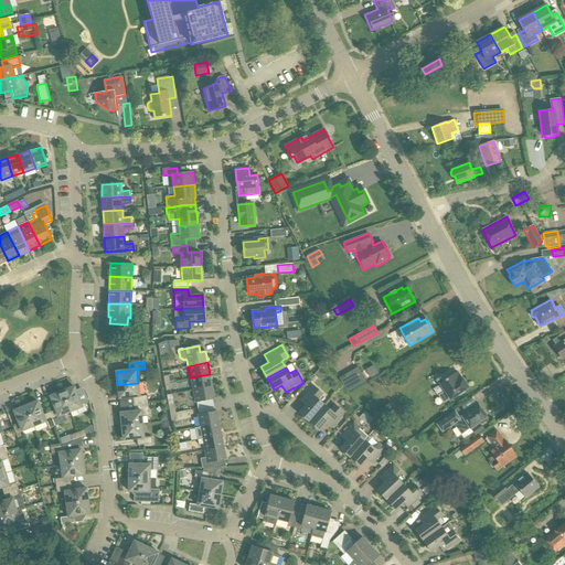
[(347,393),(365,382),(358,368),(339,377),(347,393)]
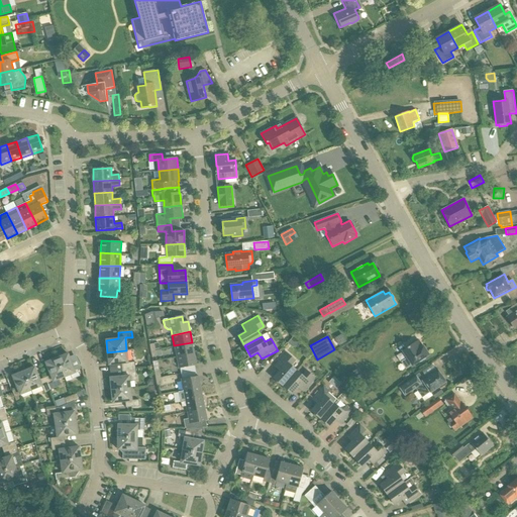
[(177,356),(194,353),(192,342),(174,345),(175,346),(170,347),(170,351),(175,350),(177,356)]
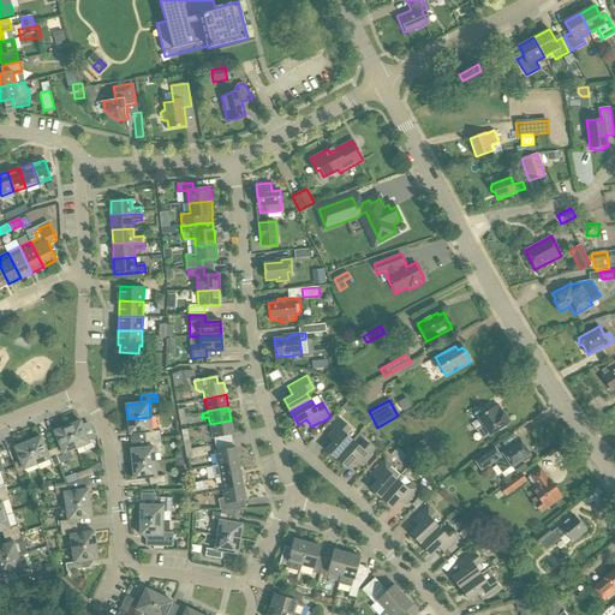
[(500,415),(495,407),(479,417),(485,425),(477,430),(483,440),(491,434),(499,429),(500,431),(506,427),(505,425),(509,422),(503,413),(500,415)]
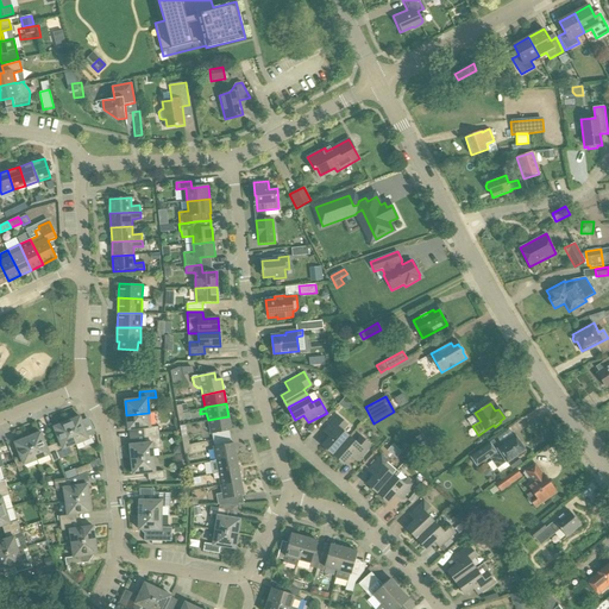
[(143,435),(158,434),(158,426),(150,427),(149,413),(126,415),(129,429),(143,428),(143,435)]
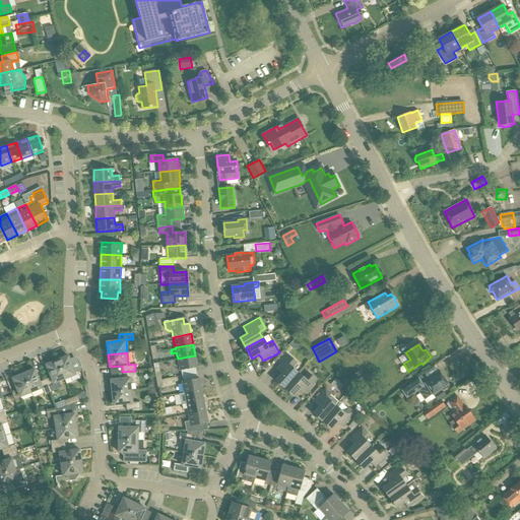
[(64,379),(71,377),(73,382),(80,379),(78,372),(75,373),(68,355),(66,356),(66,354),(57,358),(58,360),(57,361),(64,379)]
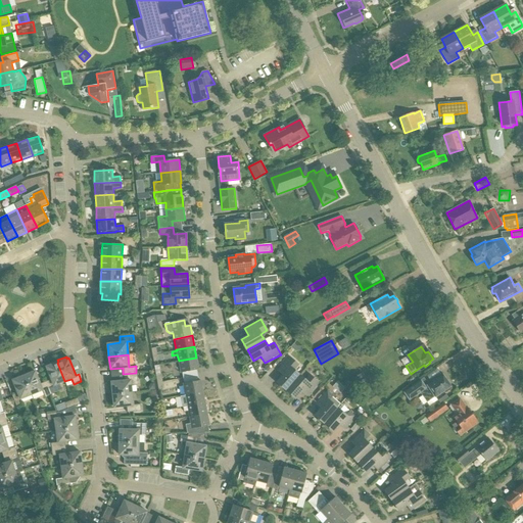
[(286,390),(299,375),(294,371),(299,365),(289,357),(280,368),(285,372),(277,382),(286,390)]
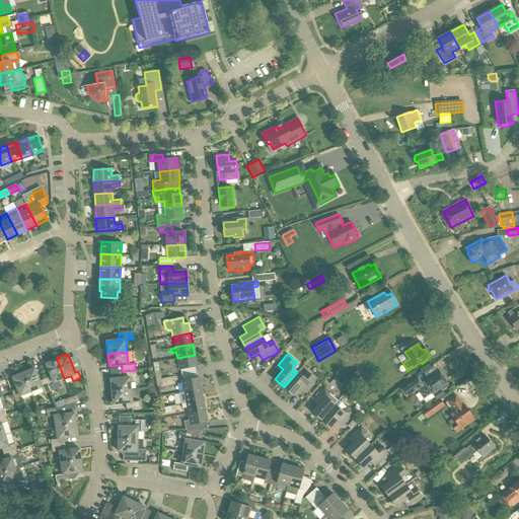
[(195,355),(177,358),(179,369),(197,366),(195,355)]
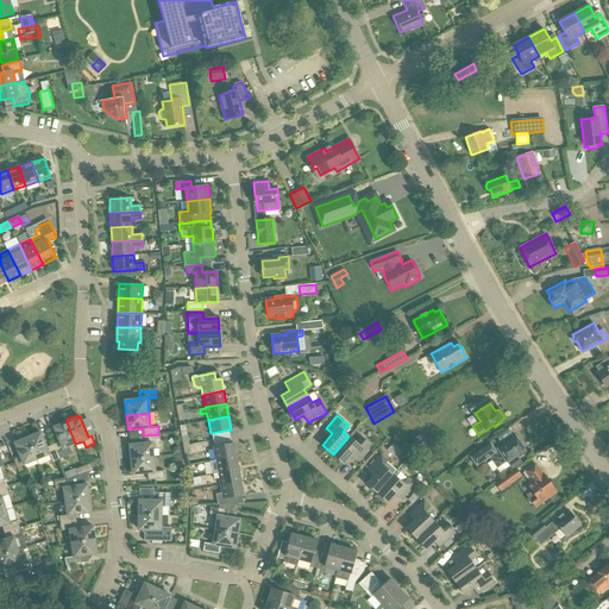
[(60,443),(54,445),(54,446),(60,459),(71,454),(69,447),(75,444),(67,422),(54,427),(60,443)]
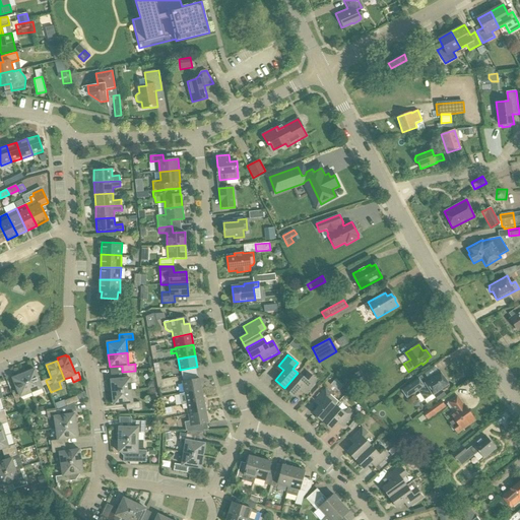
[(40,382),(35,369),(23,374),(31,392),(43,388),(45,394),(51,392),(46,381),(46,380),(40,382)]
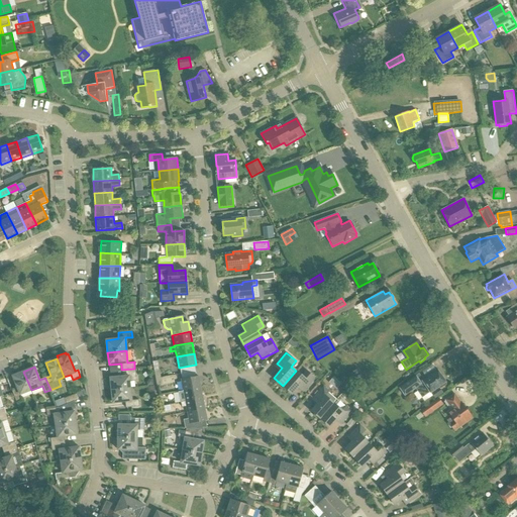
[(111,390),(130,388),(129,381),(136,381),(134,369),(121,370),(122,377),(110,378),(111,390)]
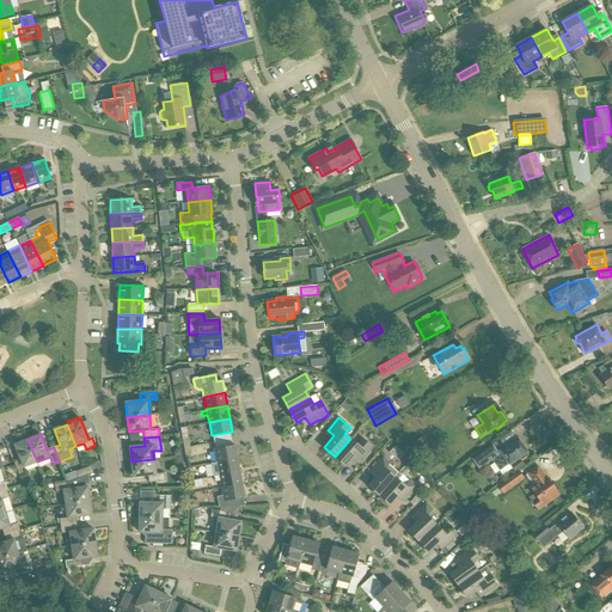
[(350,439),(335,457),(346,466),(356,456),(362,460),(374,448),(362,438),(356,444),(350,439)]
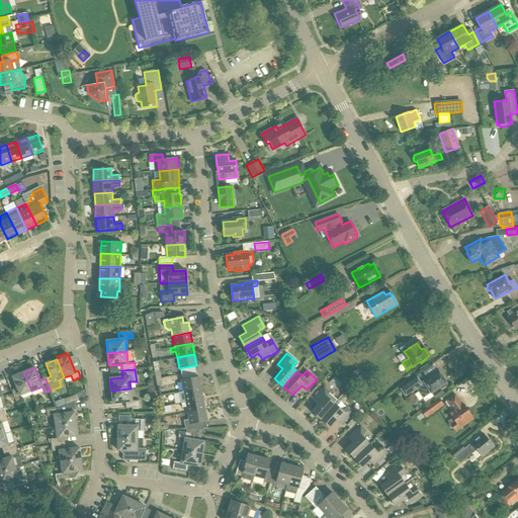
[(447,384),(437,370),(424,379),(420,374),(400,389),(406,398),(416,390),(423,399),(439,387),(440,390),(447,384)]
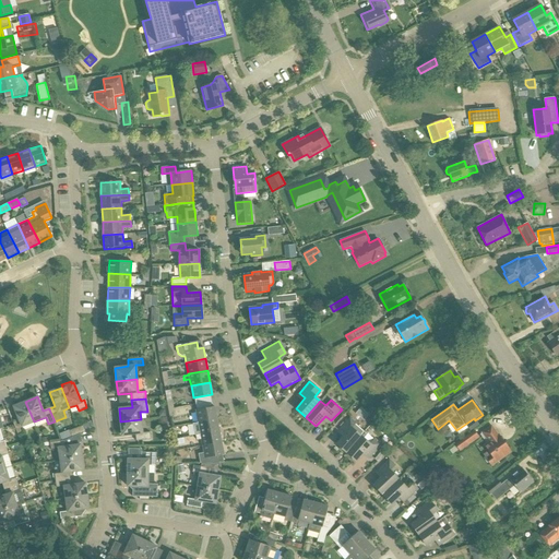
[(34,421),(25,402),(14,406),(20,420),(13,423),(19,436),(24,433),(22,427),(34,421)]
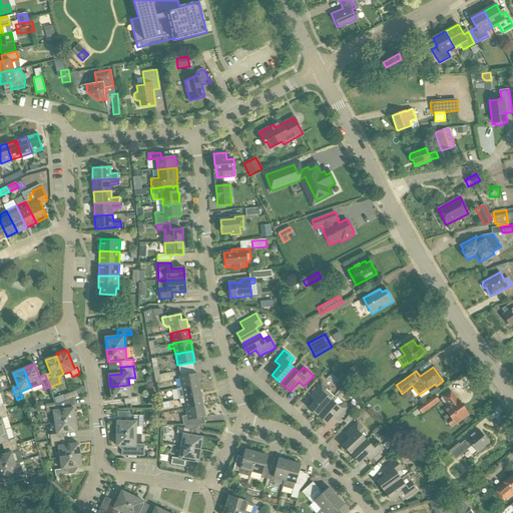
[(181,387),(198,384),(196,374),(179,377),(181,387)]
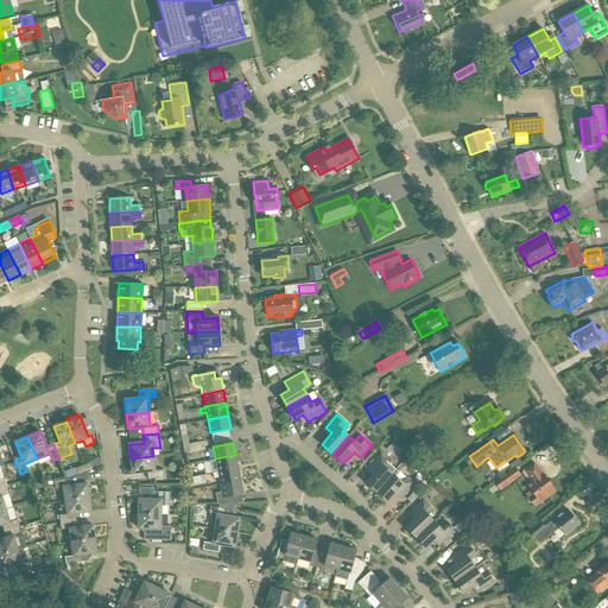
[(377,492),(392,474),(382,466),(387,460),(379,453),(367,468),(373,474),(366,482),(377,492)]
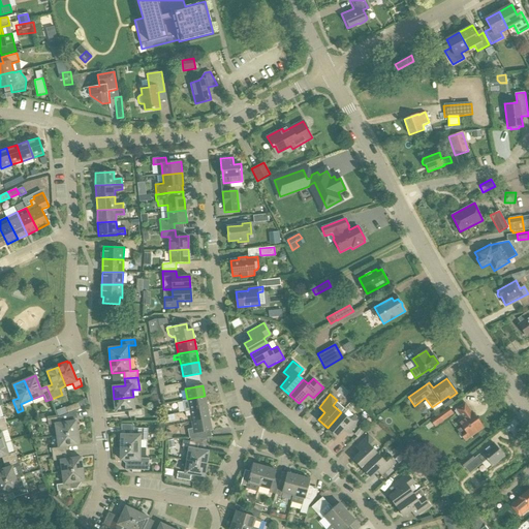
[(189,410),(207,407),(205,396),(187,399),(189,410)]
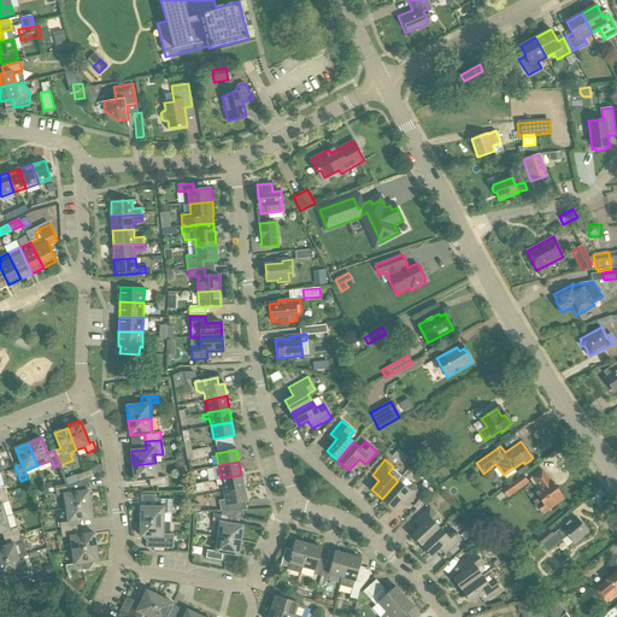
[(156,463),(133,465),(135,480),(151,479),(151,486),(166,485),(166,477),(157,477),(156,463)]
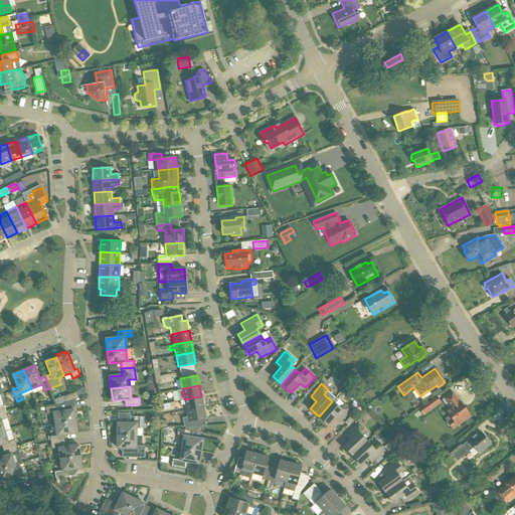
[(74,399),(78,397),(76,392),(63,397),(66,402),(74,399)]
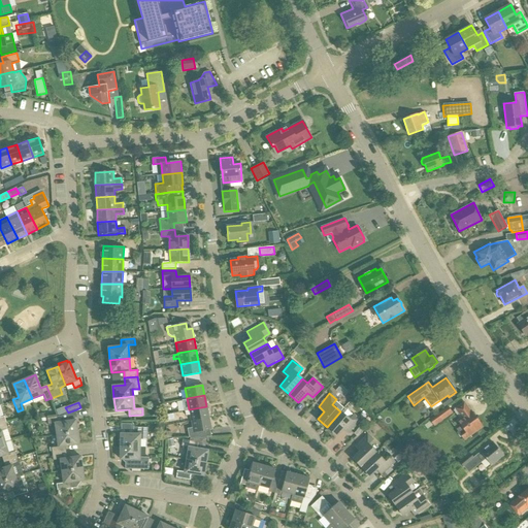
[(471,410),(465,402),(456,408),(462,417),(457,420),(461,426),(457,429),(465,440),(469,436),(468,434),(474,430),(475,432),(484,426),(471,409),(471,410)]
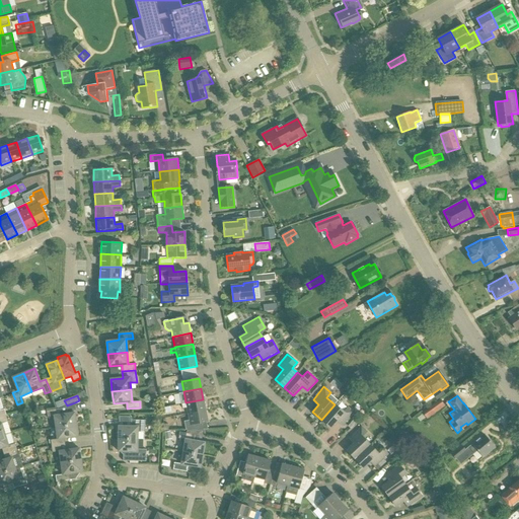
[(188,414),(205,411),(203,399),(186,402),(186,403),(181,403),(182,409),(187,408),(188,414)]
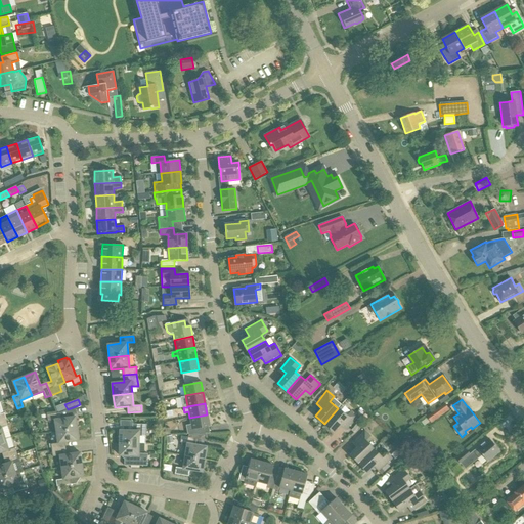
[(431,424),(449,410),(444,403),(426,417),(431,424)]
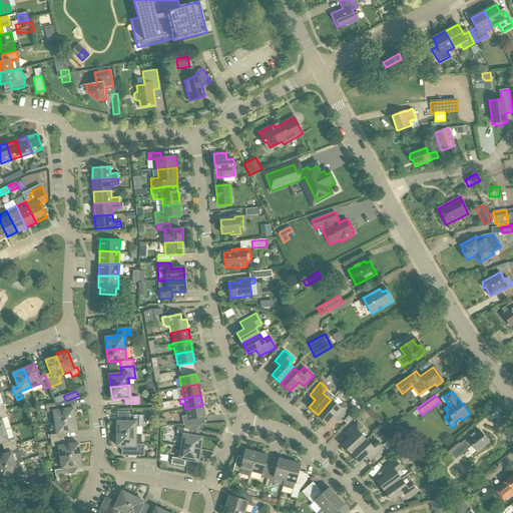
[(75,406),(74,398),(66,401),(59,404),(46,406),(46,412),(53,411),(55,422),(75,420),(73,408),(69,409),(69,407),(75,406)]
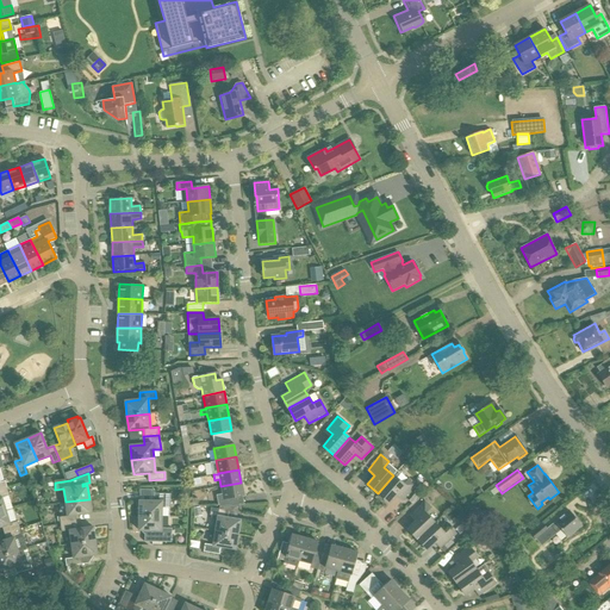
[(393,475),(378,493),(390,504),(397,495),(404,500),(416,485),(409,478),(403,484),(393,475)]
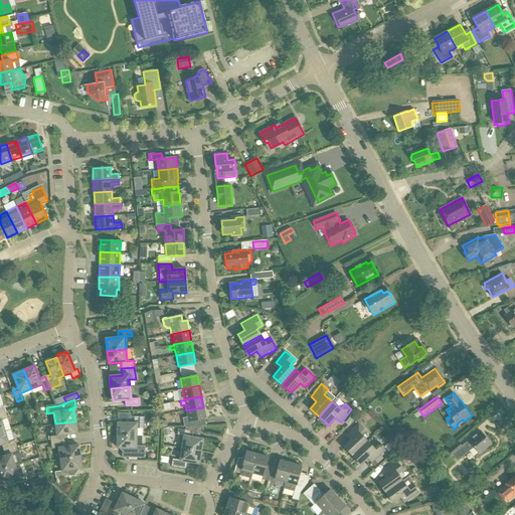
[(203,407),(186,410),(187,417),(182,418),(184,427),(199,426),(198,419),(205,418),(203,407)]
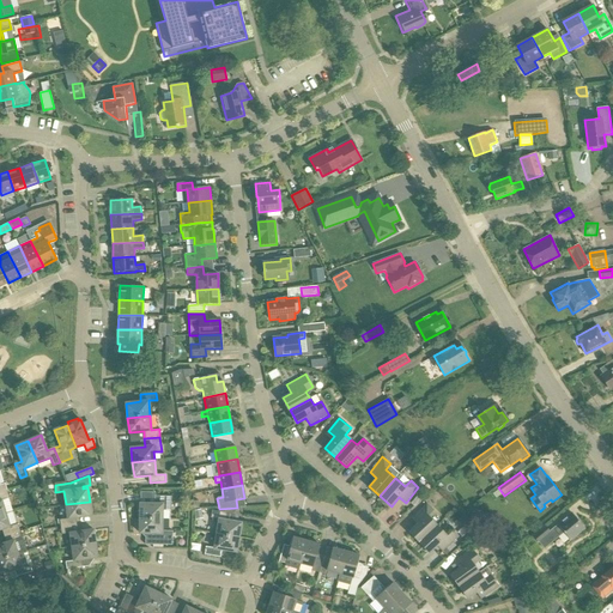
[(140,517),(162,519),(163,511),(170,511),(170,497),(155,496),(155,504),(140,503),(140,517)]
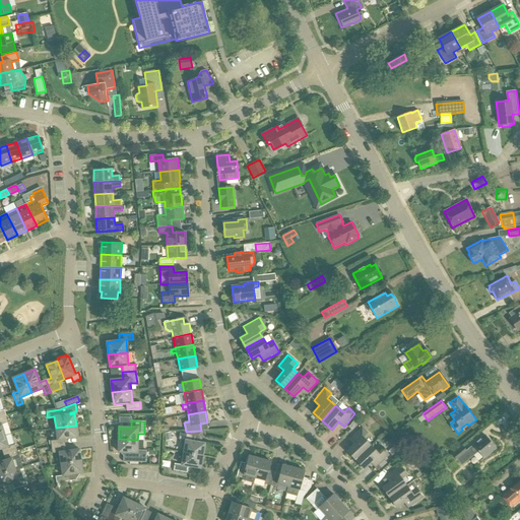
[(76,426),(56,428),(58,440),(51,441),(52,447),(65,445),(64,439),(78,437),(76,426)]
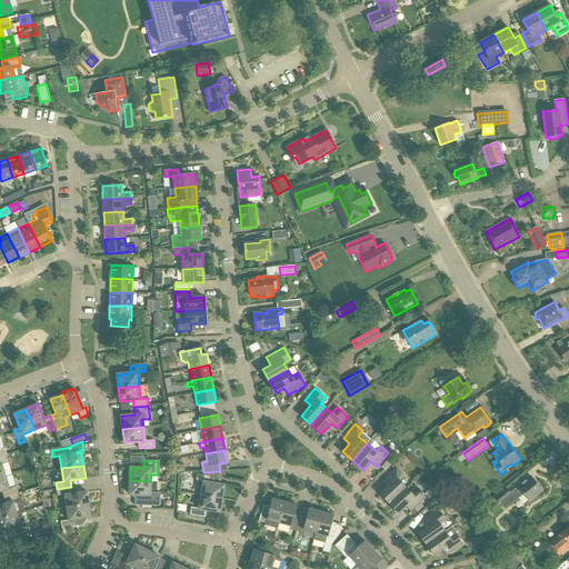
[(389,503),(406,488),(397,479),(402,473),(396,467),(381,480),(388,486),(379,493),(389,503)]
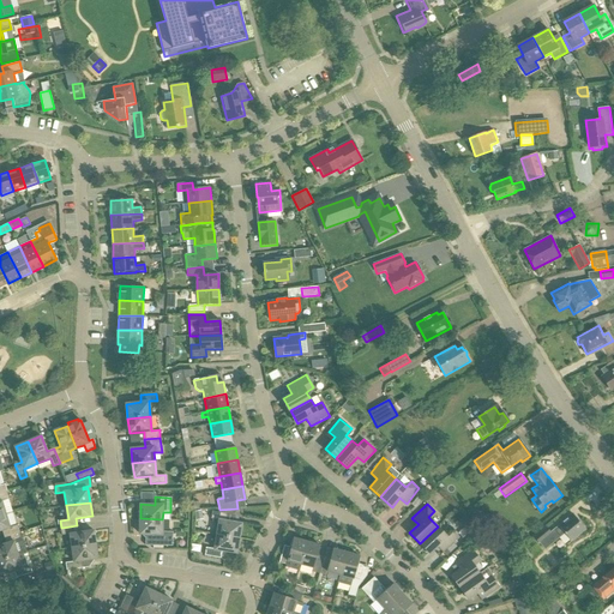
[(217,534),(239,539),(241,524),(227,522),(228,515),(212,511),(211,519),(212,519),(212,522),(216,525),(218,525),(217,534)]
